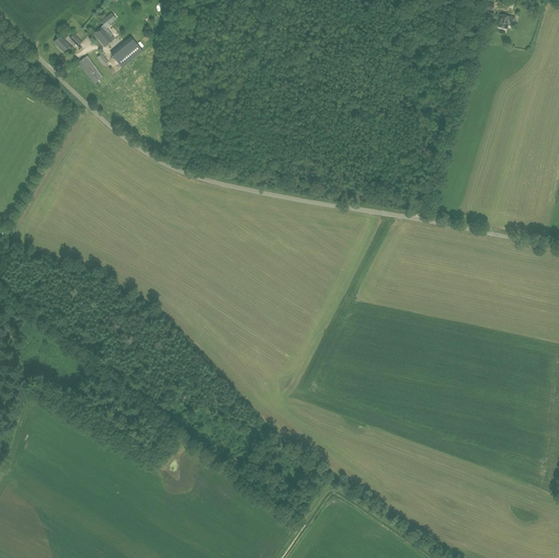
[(102,21),(92,30),(98,37),(103,43),(112,35),(107,30),(104,26),(109,23),(107,21),(114,15),(109,10),(99,18),(102,21)]
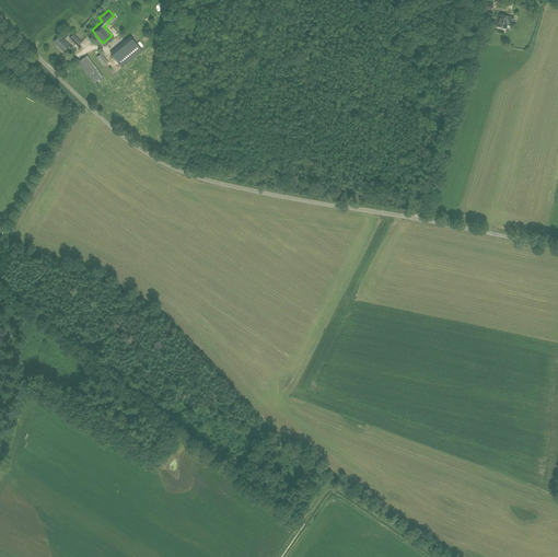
[(503,25),(506,16),(510,18),(511,18),(512,14),(511,14),(507,12),(497,10),(495,18),(496,19),(495,22),(503,25)]
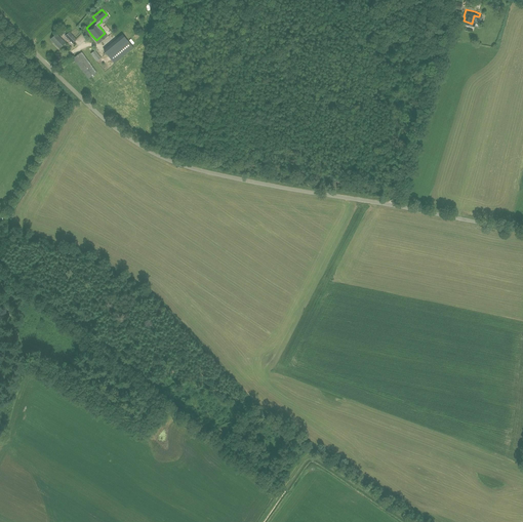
[(75,37),(68,29),(64,33),(71,40),(75,37)]
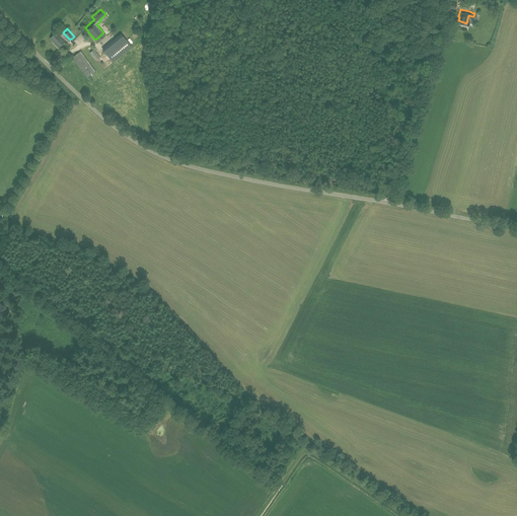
[(48,35),(57,46),(63,40),(54,30),(48,35)]
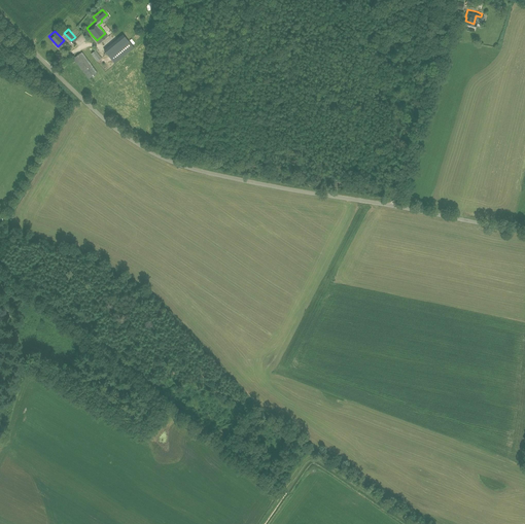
[(121,31),(102,47),(113,61),(132,44),(121,31)]
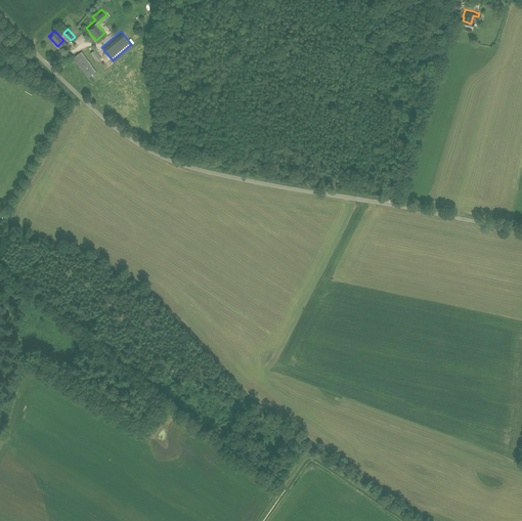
[(89,51),(95,58),(99,55),(93,47),(89,51)]
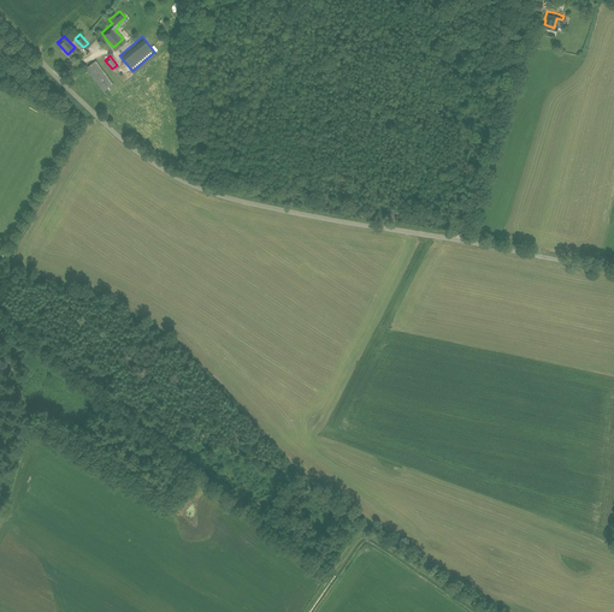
[(84,65),(102,89),(112,82),(94,58),(84,65)]
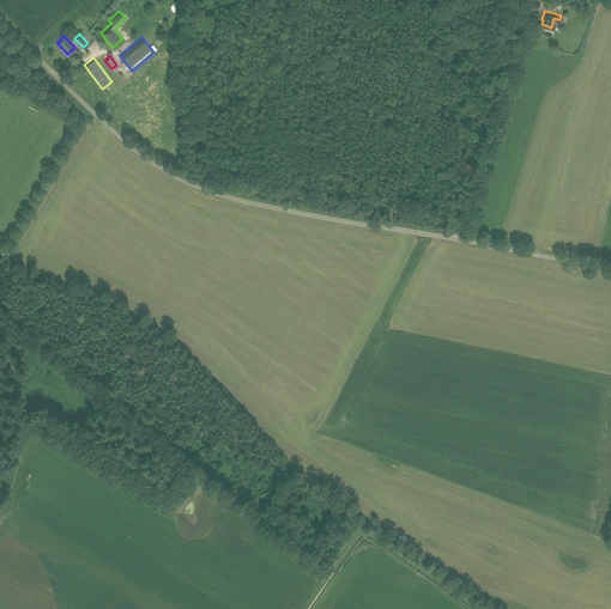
[(123,87),(129,84),(121,71),(115,75),(123,87)]
